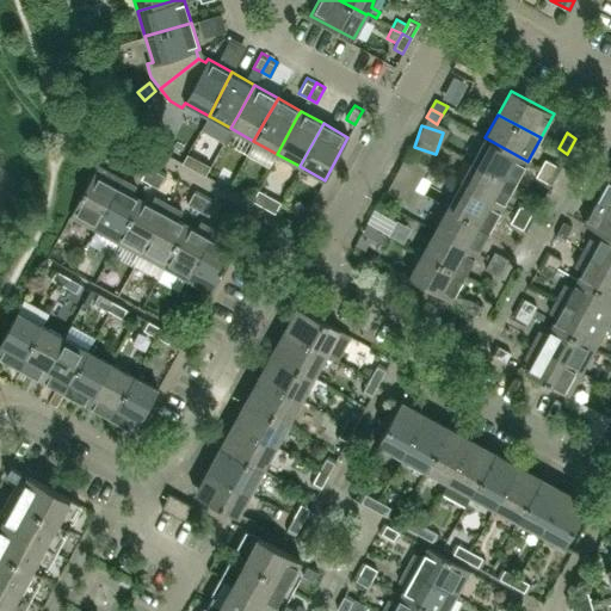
[(528,161),(485,137),(473,161),(516,184),(528,161)]
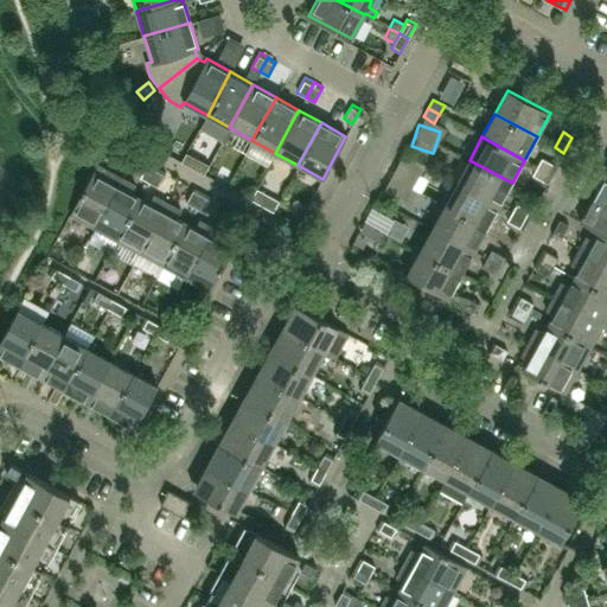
[(128,164),(133,155),(119,146),(114,155),(128,164)]
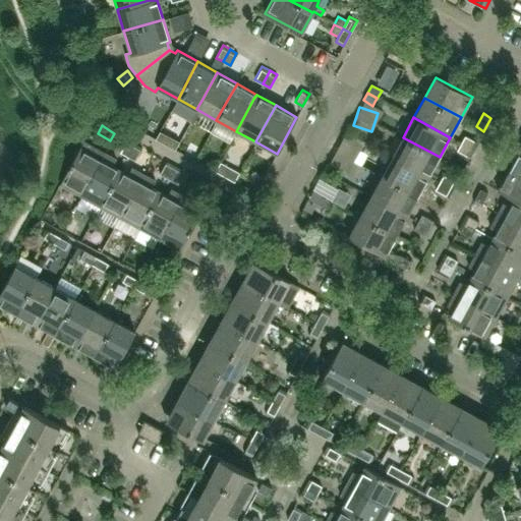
[(160,130),(155,139),(175,150),(179,141),(160,130)]
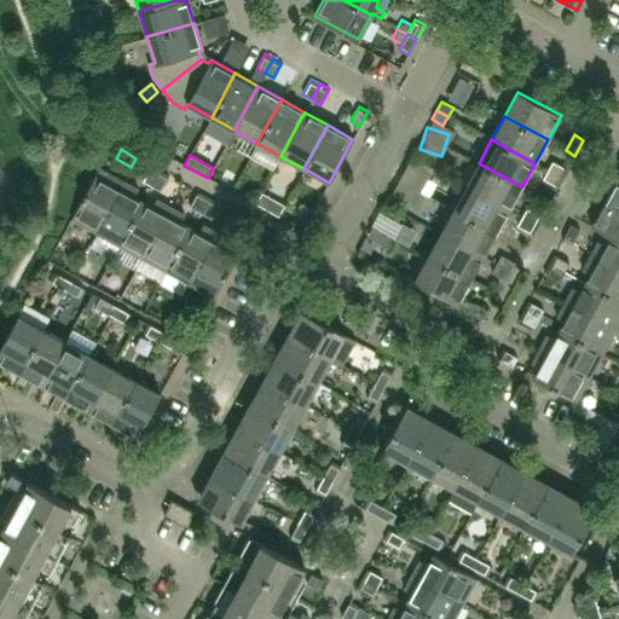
[(562,179),(566,169),(551,162),(547,171),(562,179)]
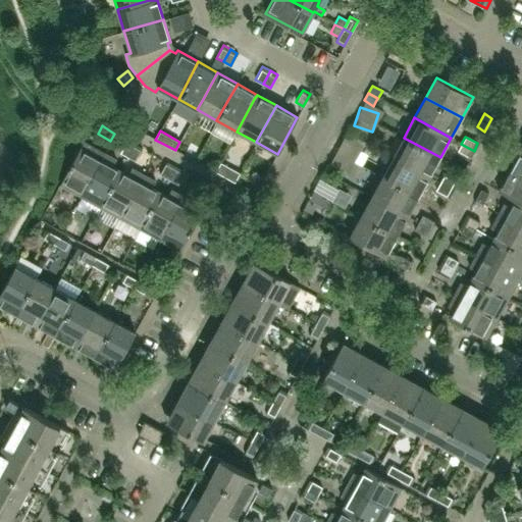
[(440,157),(404,138),(393,157),(429,177),(440,157)]
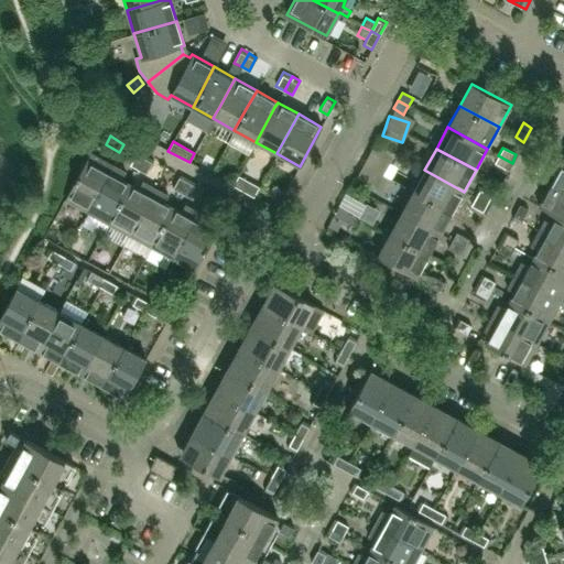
[(138,169),(145,155),(137,151),(129,164),(138,169)]
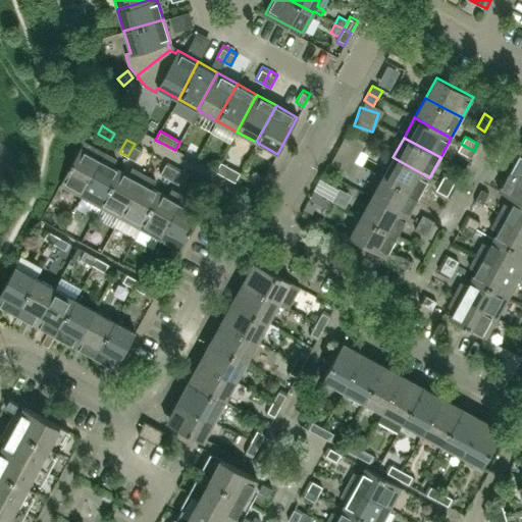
[(135,161),(142,148),(135,144),(127,156),(135,161)]
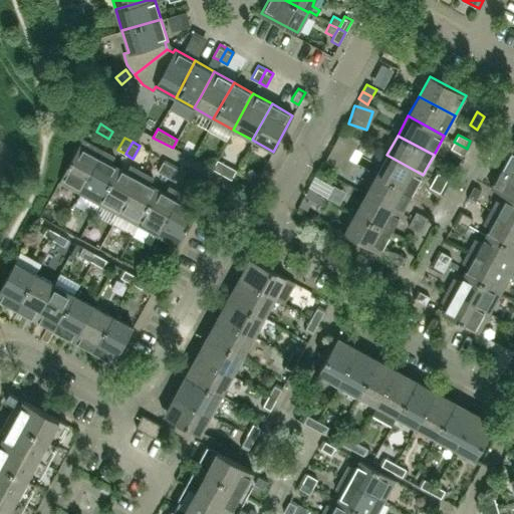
[(467,149),(454,142),(450,149),(463,156),(467,149)]
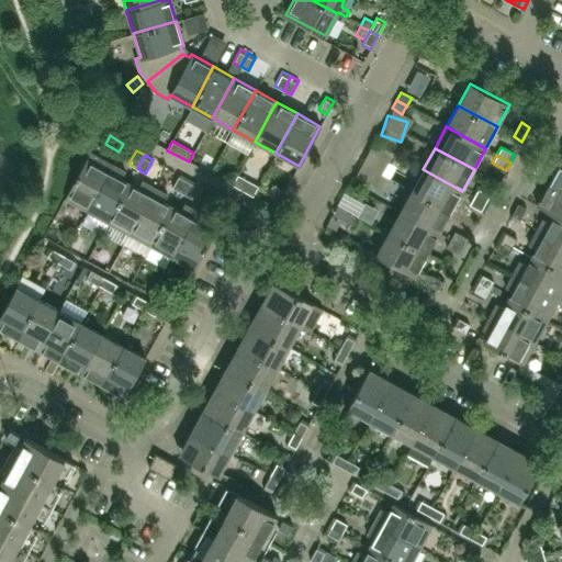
[(94,164),(86,159),(64,199),(86,211),(111,164),(99,157),(94,164)]
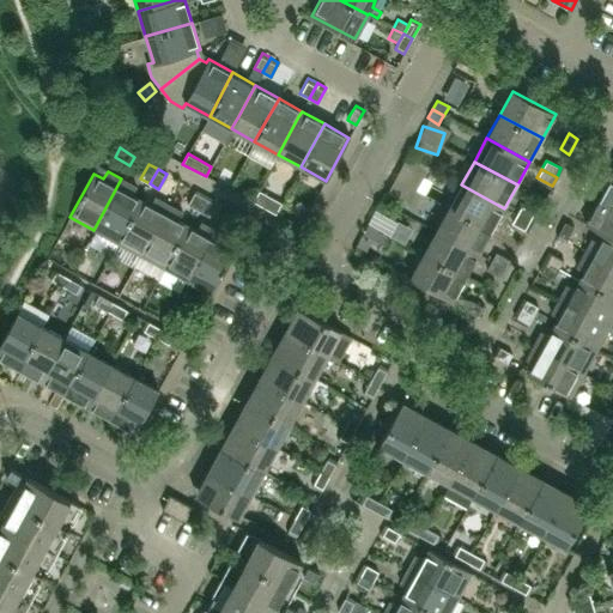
[(437,207),(423,199),(429,189),(401,174),(386,200),(426,225),(437,207)]
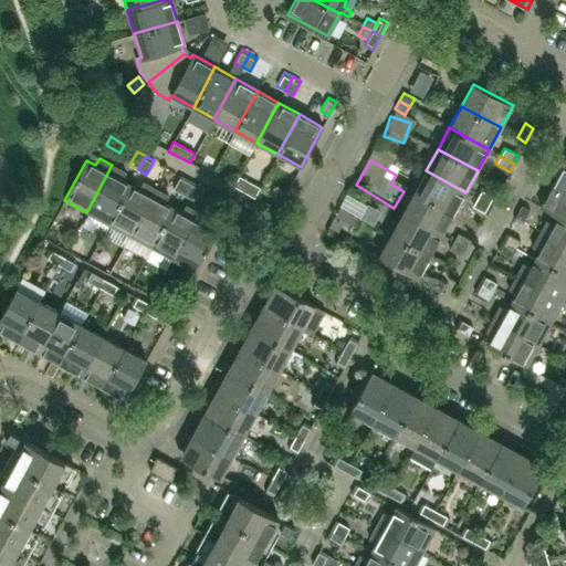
[(565,164),(564,163),(553,185),(565,191),(565,164)]
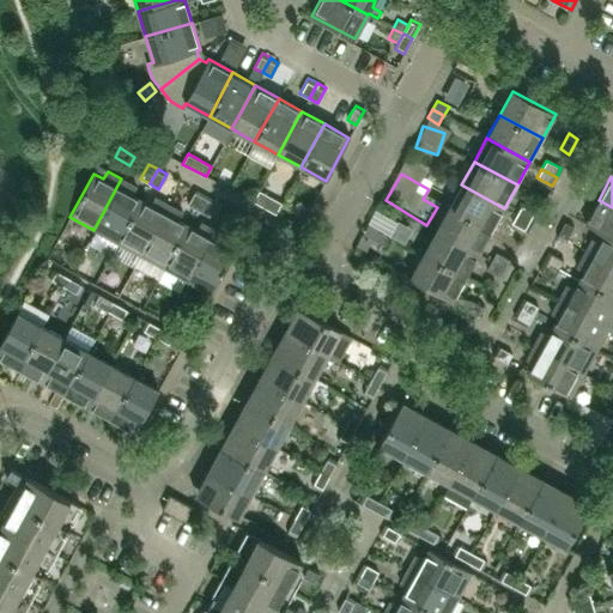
[(117,243),(141,200),(132,195),(135,187),(121,178),(93,230),(117,243)]
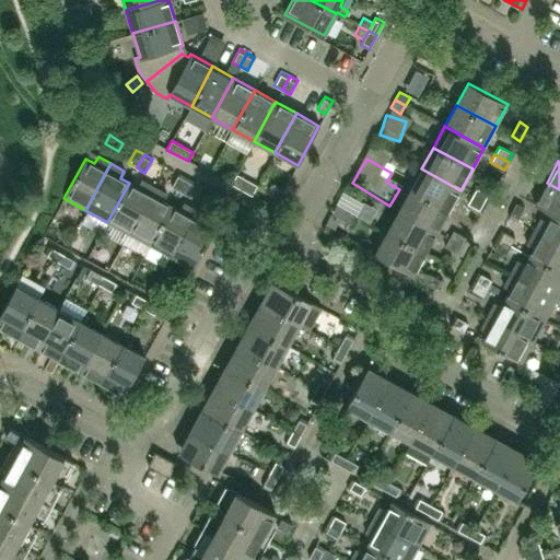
[(461,190),(421,168),(410,190),(448,211),(461,190)]
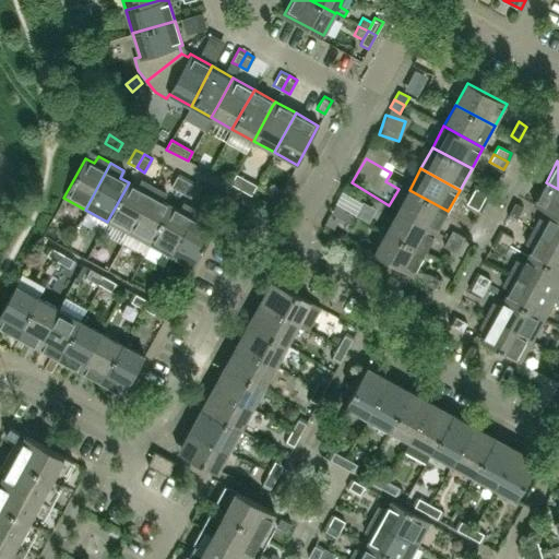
[(179,191),(186,177),(178,173),(170,187),(179,191)]
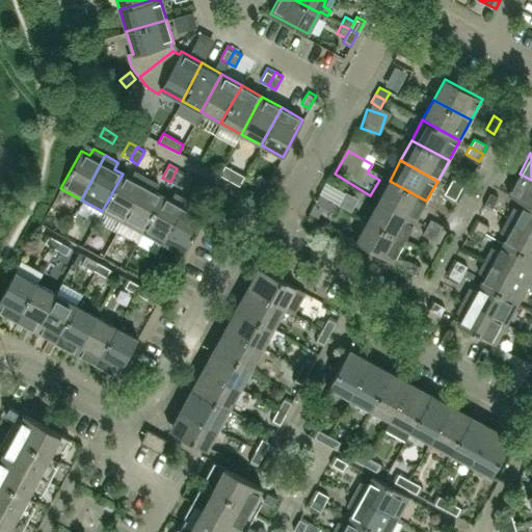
[(178,186),(185,173),(177,168),(170,182),(178,186)]
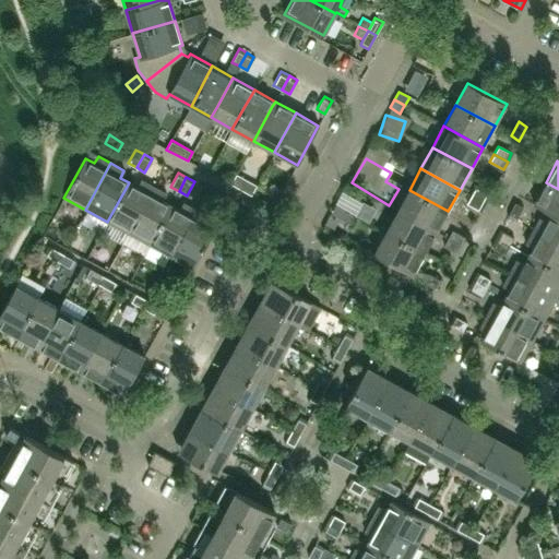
[(128,233),(153,187),(140,179),(135,187),(129,182),(107,222),(128,233)]
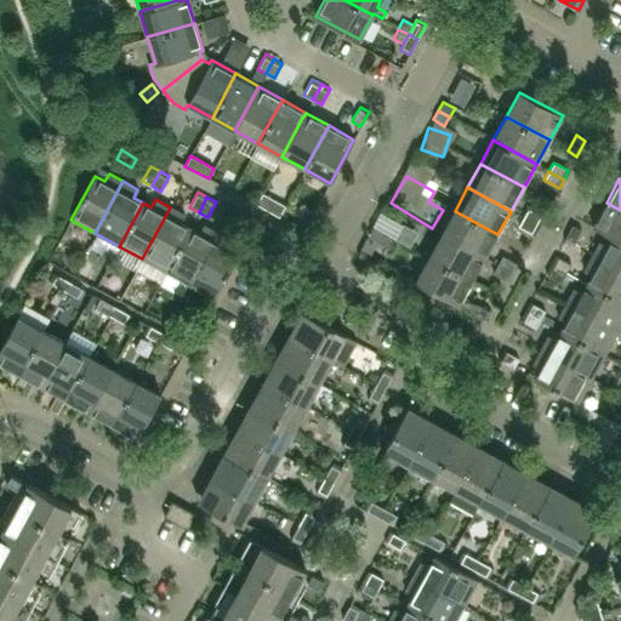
[(279,216),(285,206),(275,200),(269,211),(279,216)]
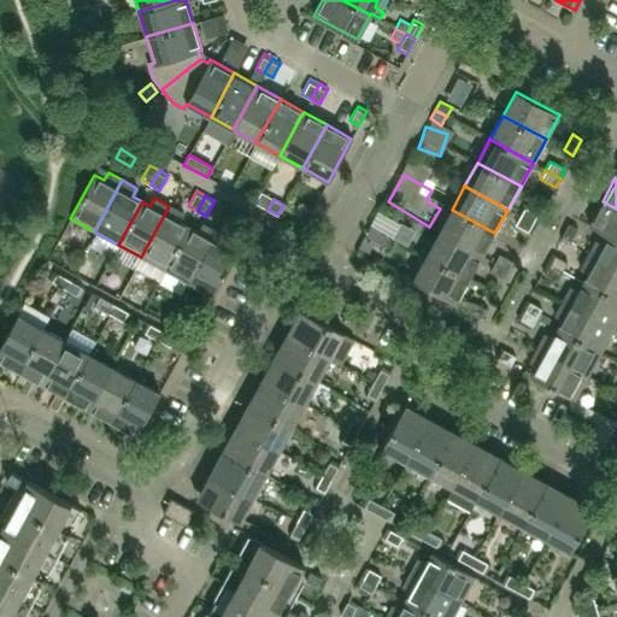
[(616,240),(616,209),(603,201),(588,225),(607,236),(609,236),(616,240)]
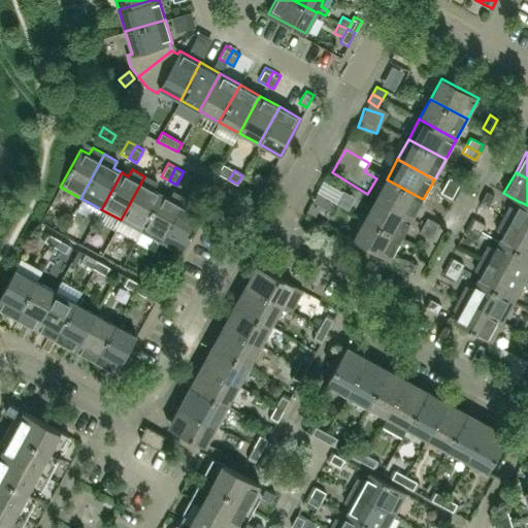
[(141,231),(161,194),(154,190),(157,183),(144,176),(121,220),(141,231)]
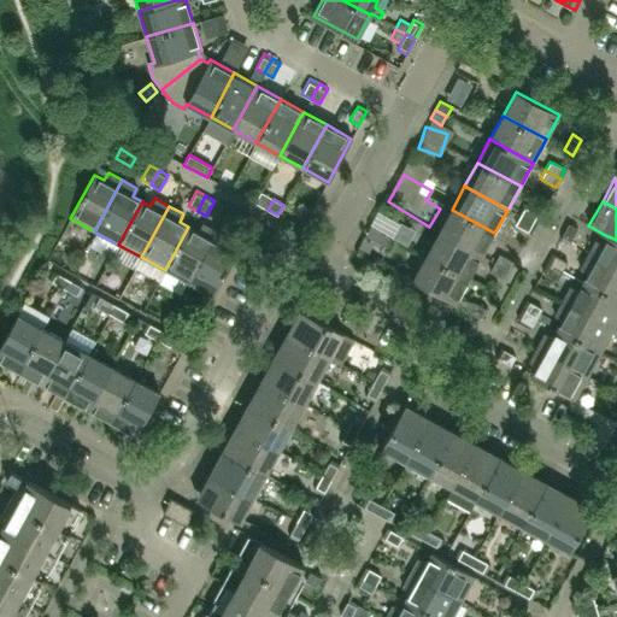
[(535,224),(540,216),(524,207),(519,217),(535,224)]
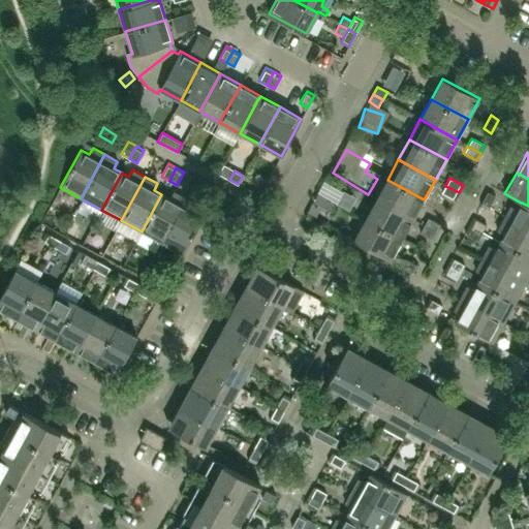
[(205,193),(209,186),(196,179),(192,186),(205,193)]
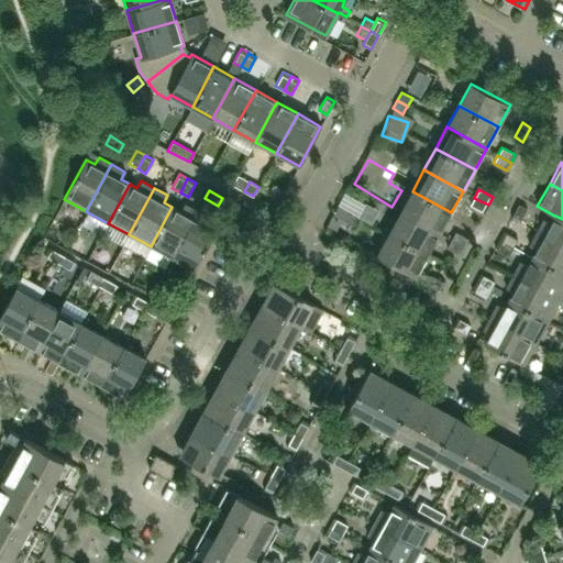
[(451,212),(412,191),(400,212),(440,234),(451,212)]
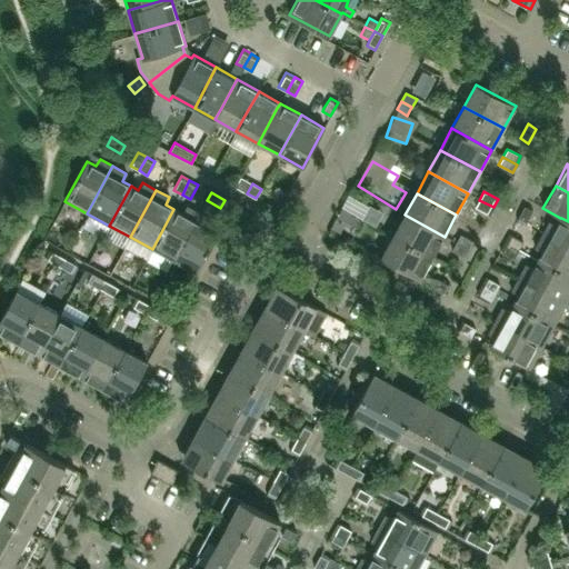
[(493,207),(479,200),(475,208),(489,216),(493,207)]
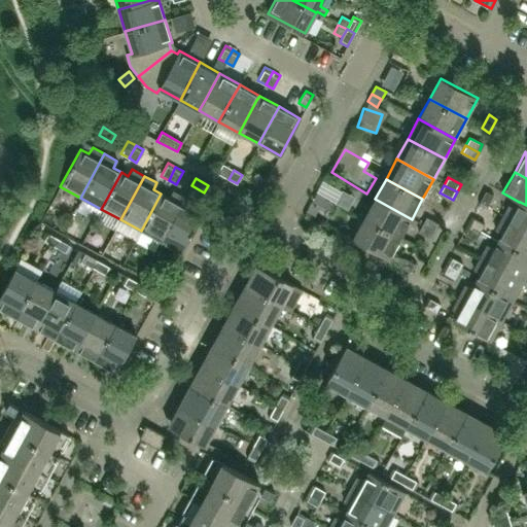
[(161,242),(184,198),(172,190),(169,198),(161,194),(141,231),(161,242)]
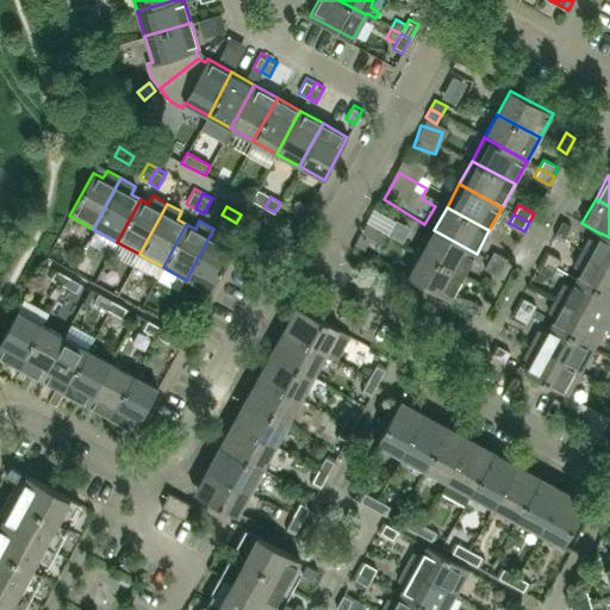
[(562,241),(571,226),(561,222),(553,236),(562,241)]
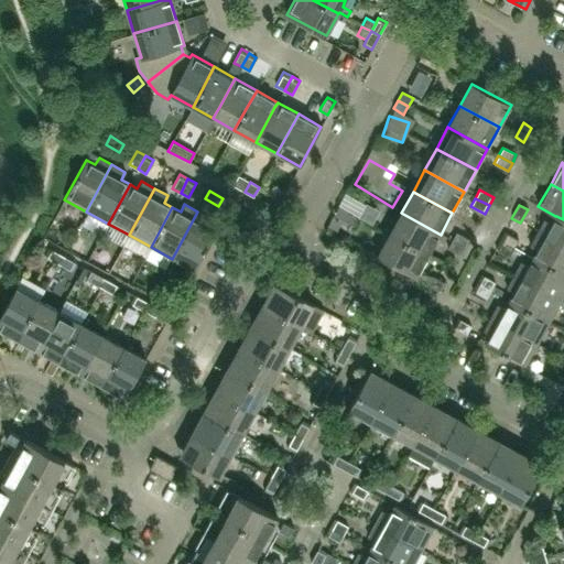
[(194,271),(215,231),(206,226),(210,218),(197,212),(172,259),(194,271)]
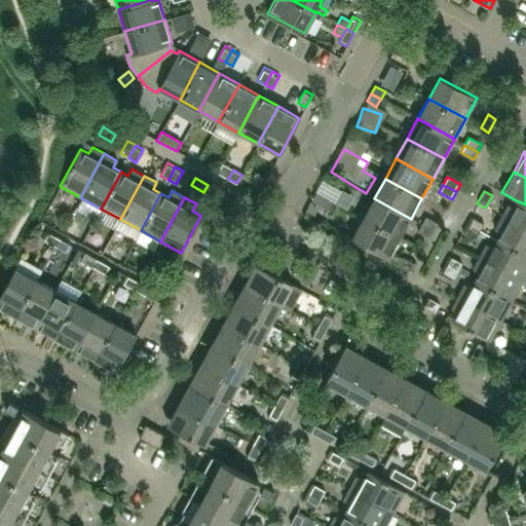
[(411,219),(374,198),(363,219),(400,238),(411,219)]
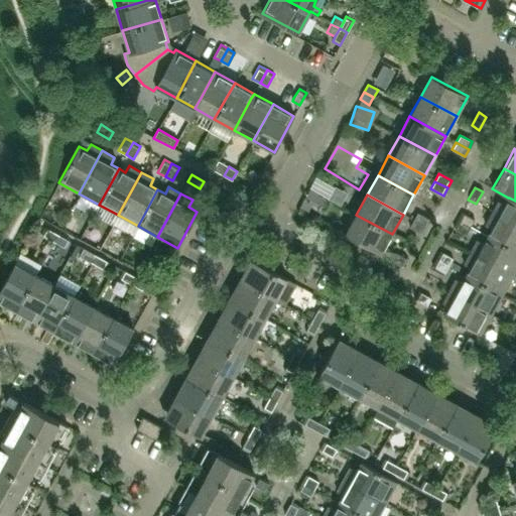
[(515,201),(509,198),(508,198),(505,205),(498,201),(492,213),(515,226),(515,201)]
